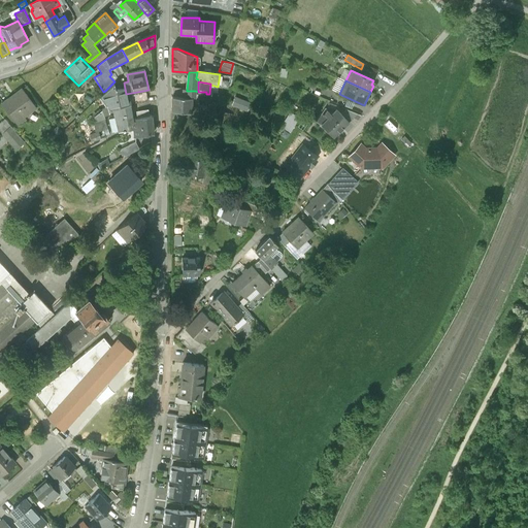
[(113,83),(105,91),(110,98),(117,96),(116,90),(113,83)]
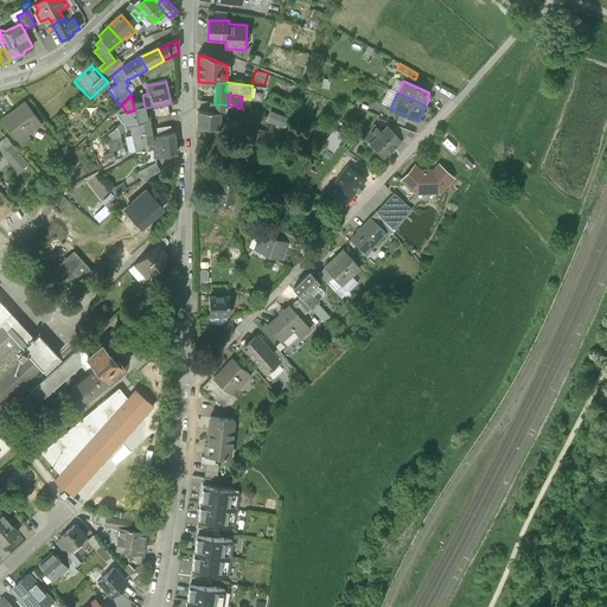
[(224,104),(215,104),(215,103),(211,103),(211,113),(219,114),(223,114),(224,104)]
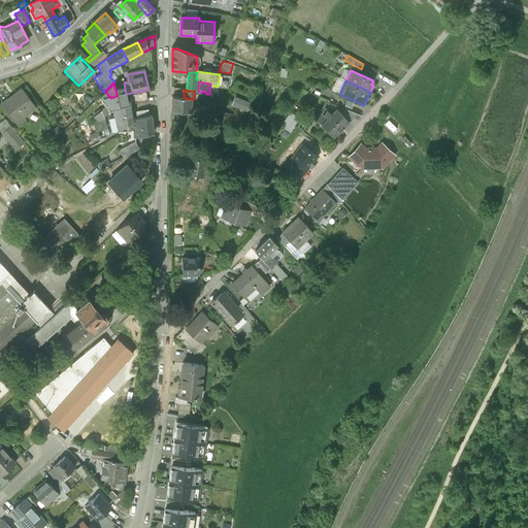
[(22,91),(2,104),(14,122),(23,117),(24,119),(36,110),(22,91)]
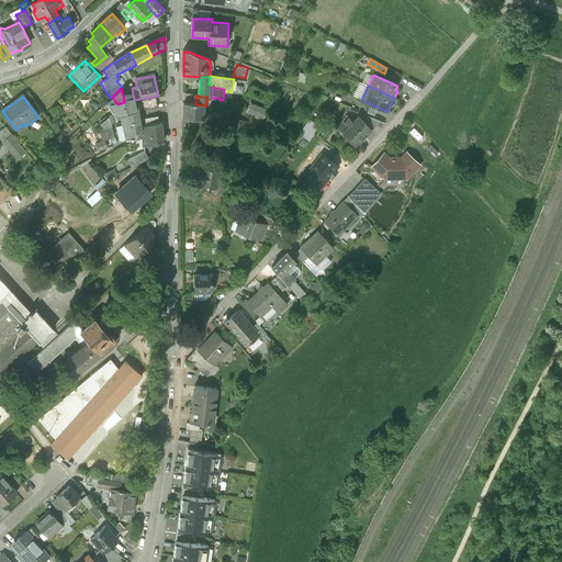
[(136,104),(124,105),(119,110),(120,116),(137,112),(136,104)]
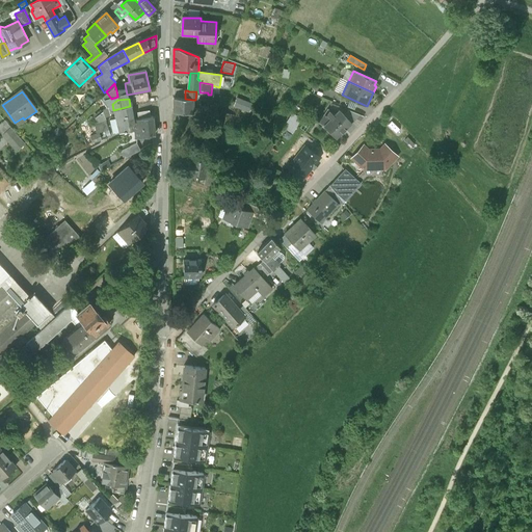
[(185,99),(174,99),(174,112),(191,113),(191,117),(198,117),(198,111),(198,107),(192,107),(192,100),(185,99)]
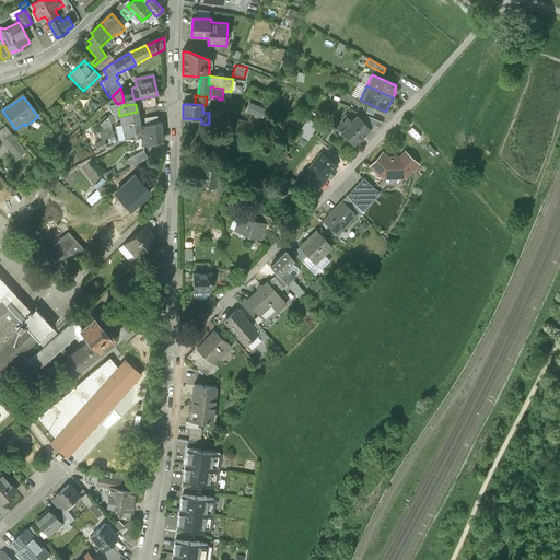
[(137,112),(119,116),(120,124),(125,139),(138,136),(138,129),(139,128),(137,112)]
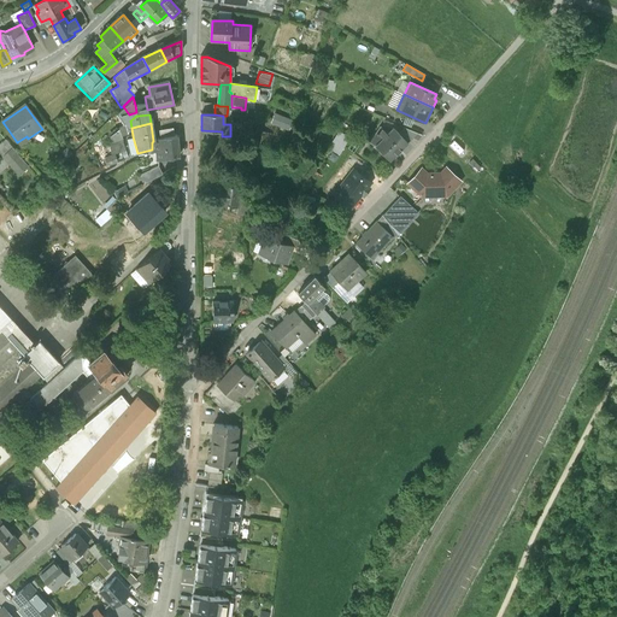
[(393,128),(387,133),(381,127),(370,142),(372,140),(376,144),(375,145),(389,159),(407,142),(399,134),(393,128)]
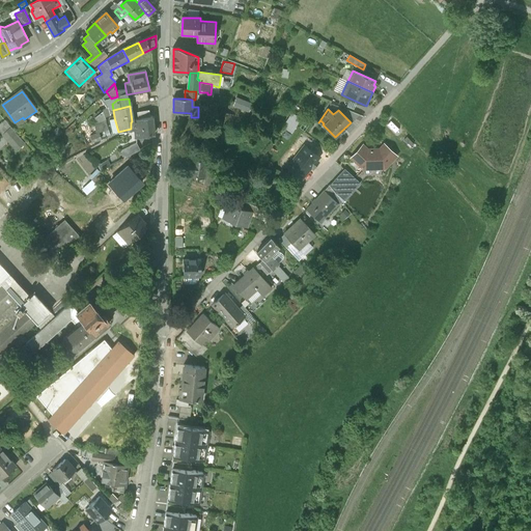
[(362,115),(348,110),(343,115),(351,122),(356,118),(359,120),(362,115)]
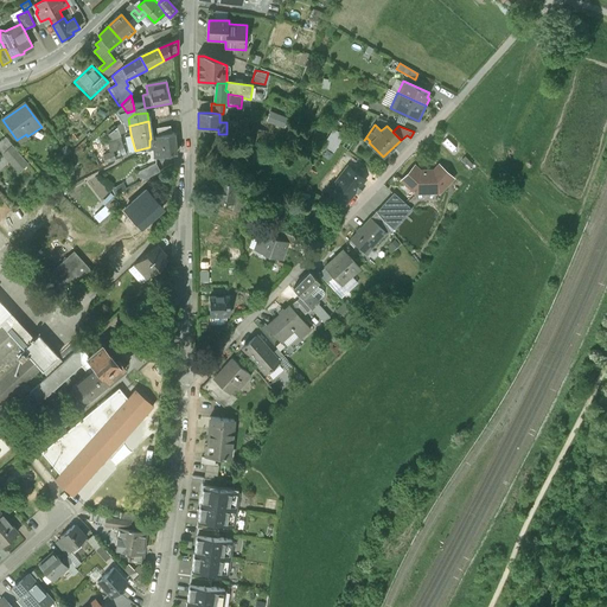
[(117,127),(107,134),(109,139),(120,136),(119,132),(117,127)]
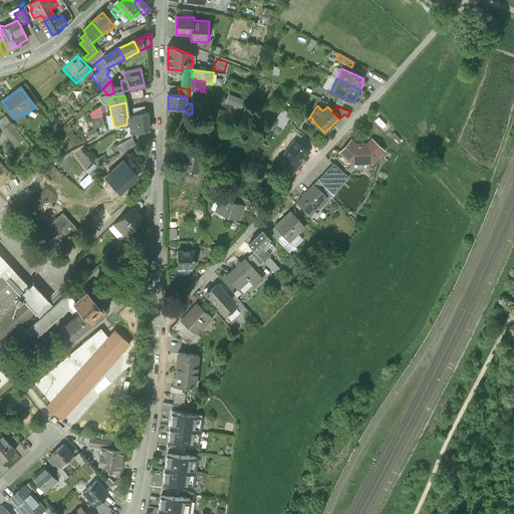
[(287,111),(282,108),(277,115),(282,119),(287,111)]
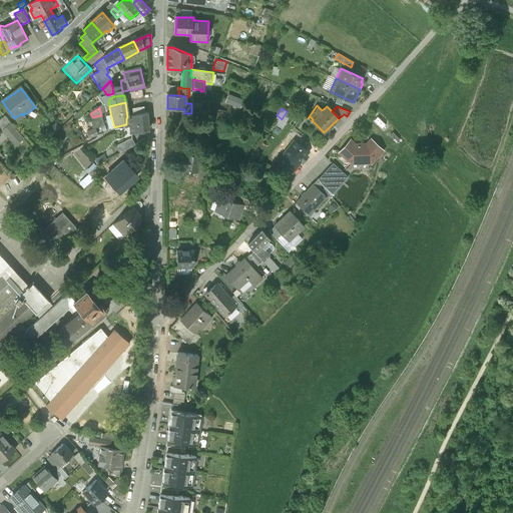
[(147,114),(130,116),(128,119),(129,126),(126,127),(127,134),(149,130),(147,114)]
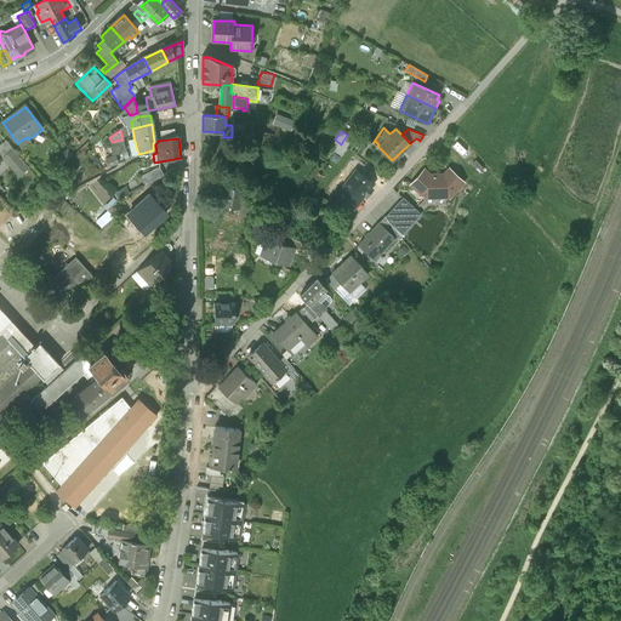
[(0,155),(1,158),(12,148),(4,140),(0,142),(0,155)]
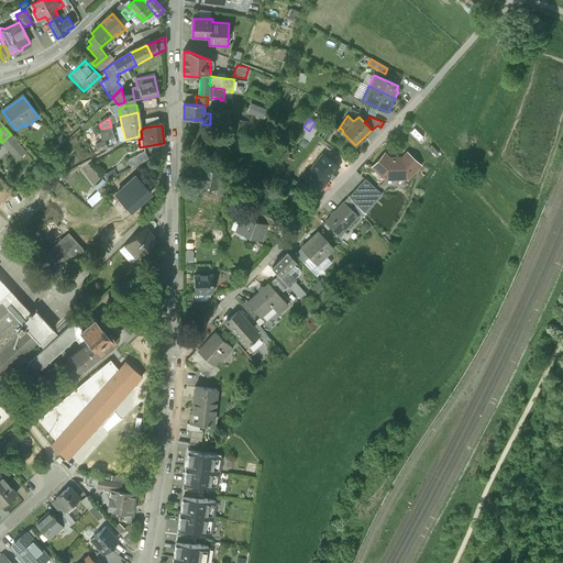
[(304,127),(299,134),(305,138),(309,131),(304,127)]
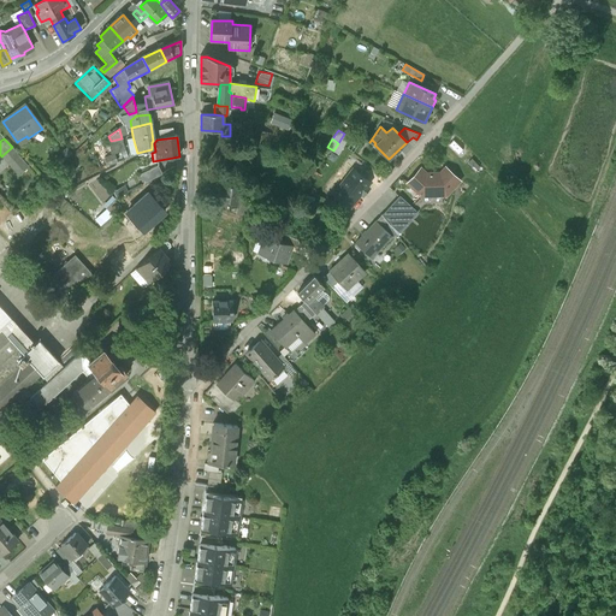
[(12,147),(1,157),(18,175),(28,165),(12,147)]
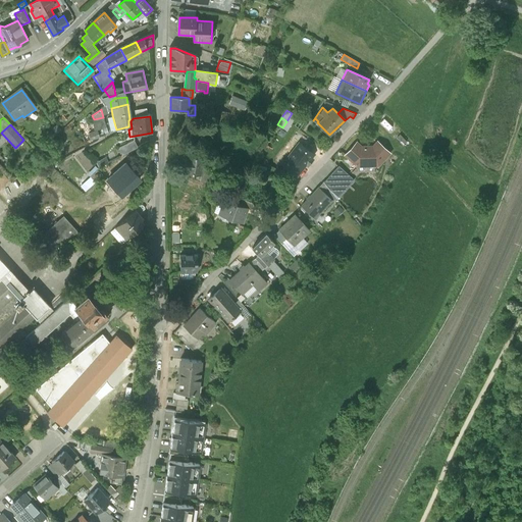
[(60,129),(56,124),(51,127),(55,134),(60,129)]
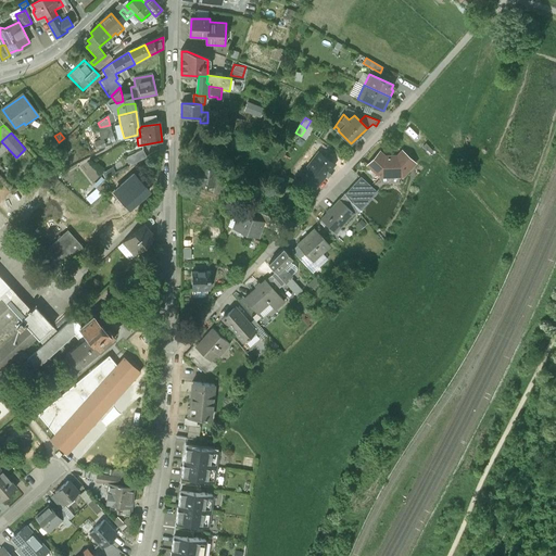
[(103,139),(92,142),(96,150),(105,146),(103,139)]
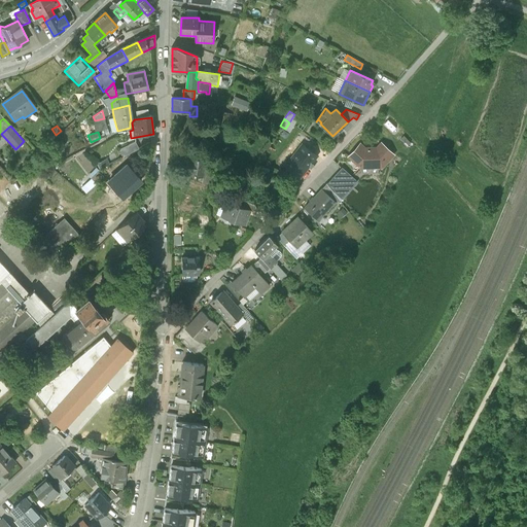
[(377,148),(364,148),(359,144),(349,155),(360,167),(382,166),(392,154),(381,143),(377,148)]
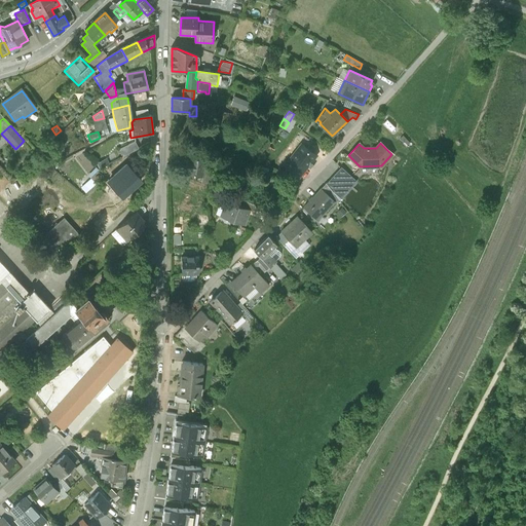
[(315,155),(301,145),(285,164),(298,176),(315,155)]
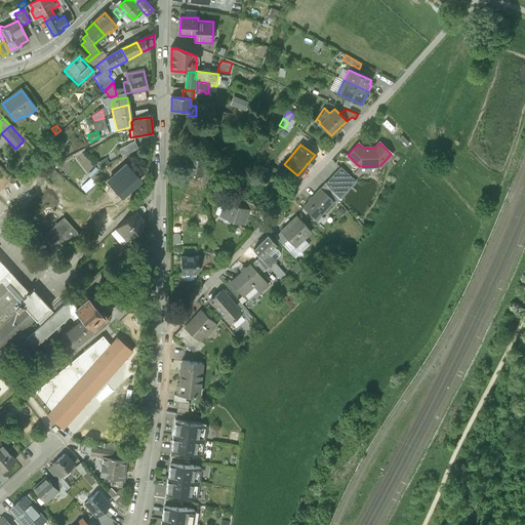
[(206,158),(188,155),(185,173),(203,176),(206,158)]
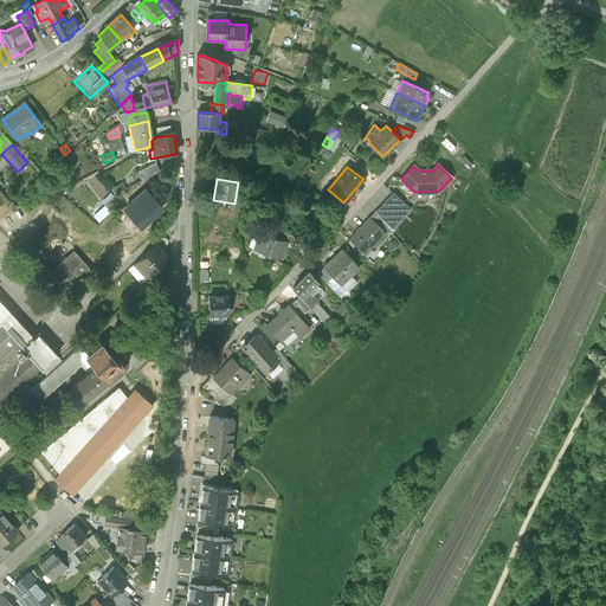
[(162,208),(146,189),(124,208),(141,227),(162,208)]
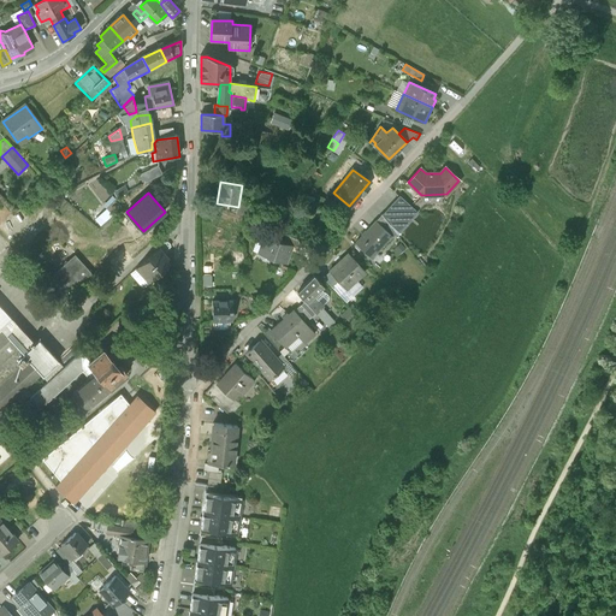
[(325,199),(318,195),(314,203),(321,207),(325,199)]
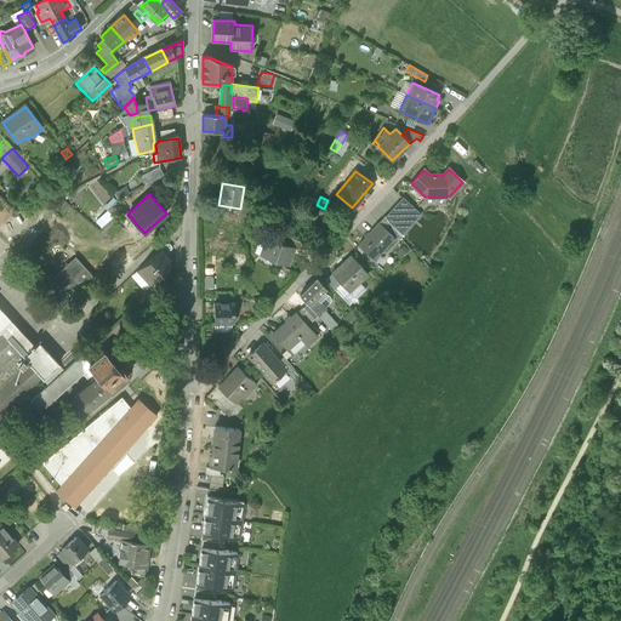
[(393,208),(404,217),(394,228),(398,233),(419,212),(403,198),(393,208)]
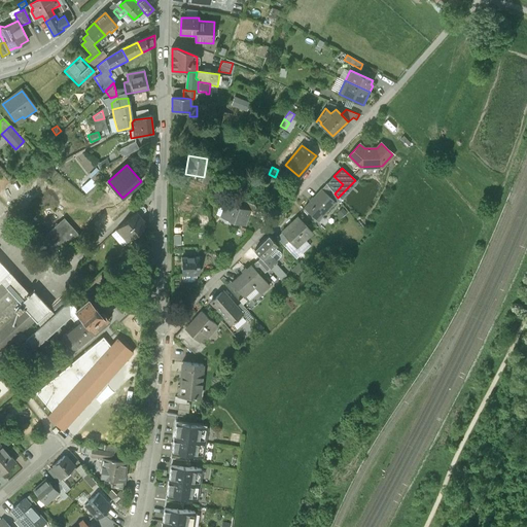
[(30,203),(49,184),(39,173),(29,182),(31,183),(21,194),(30,203)]
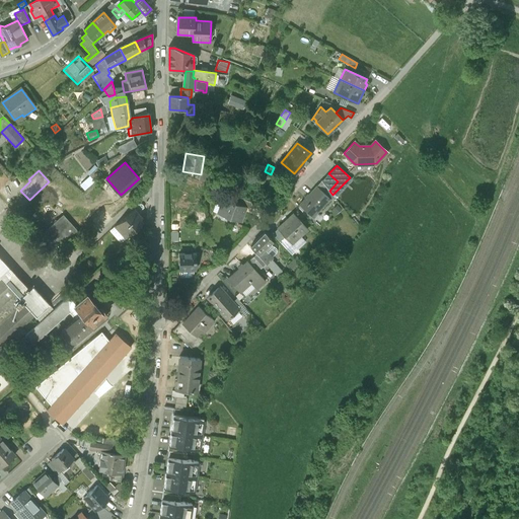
[(96,170),(89,177),(93,181),(100,174),(96,170)]
